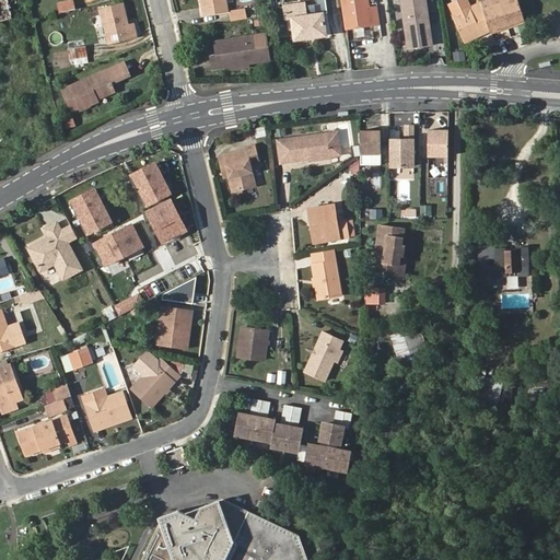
[(0,0),(0,22),(13,20),(9,0),(0,0)]
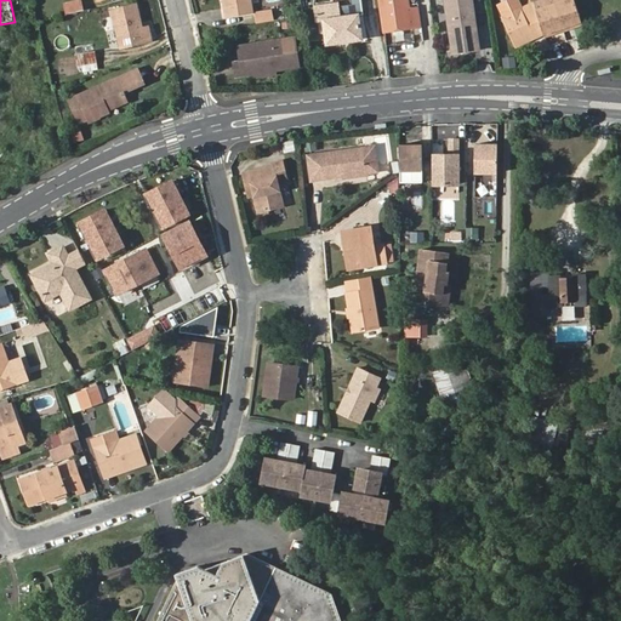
[(222,0),(226,17),(250,12),(248,0),(222,0)]
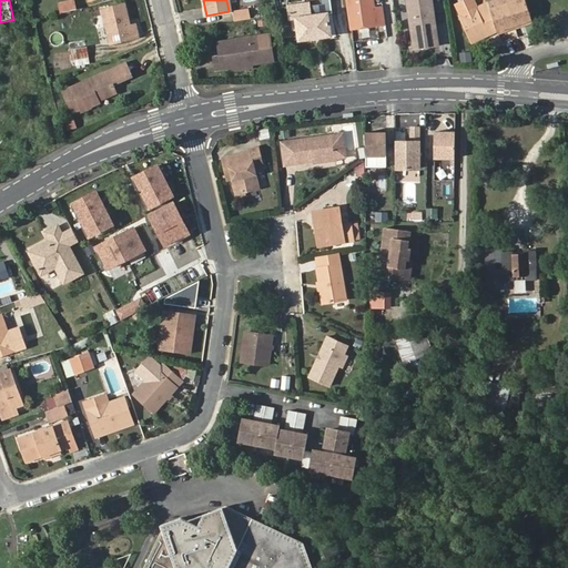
[(385,23),(382,6),(374,6),(373,0),(347,0),(352,28),(385,23)]
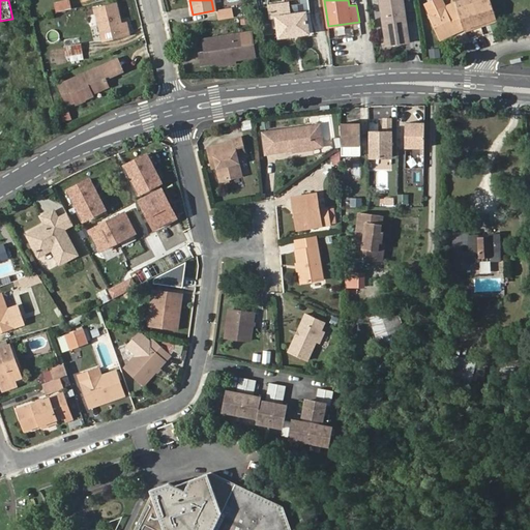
[(378,0),(385,47),(409,43),(403,0),(378,0)]
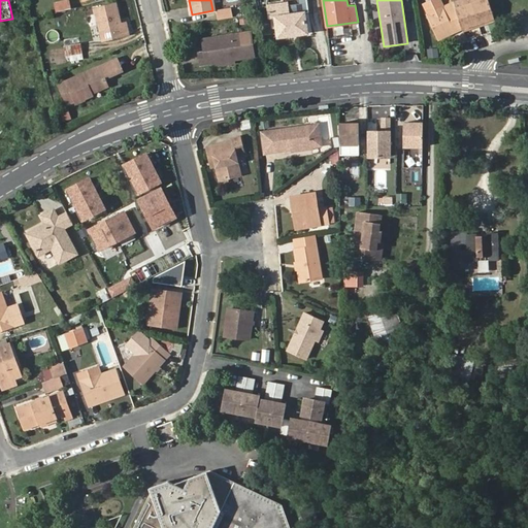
[(438,0),(431,0),(423,4),(427,14),(425,15),(435,38),(460,27),(459,24),(455,12),(452,3),(441,7),(438,0)]
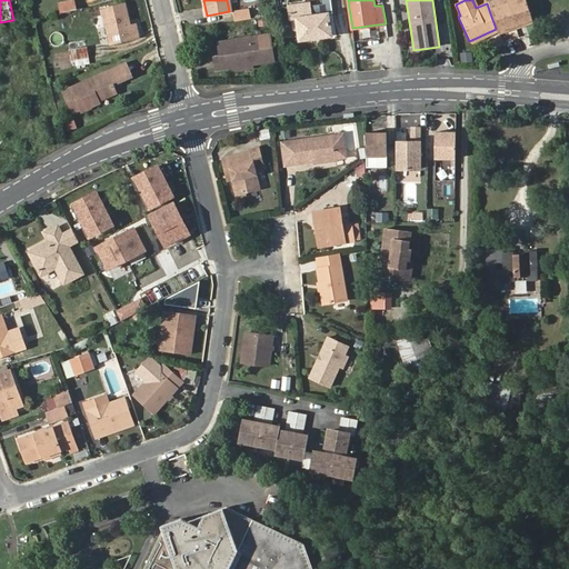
[(512,23),(505,0),(486,0),(487,3),(490,13),(495,26),(499,25),(500,28),(505,26),(512,23)]
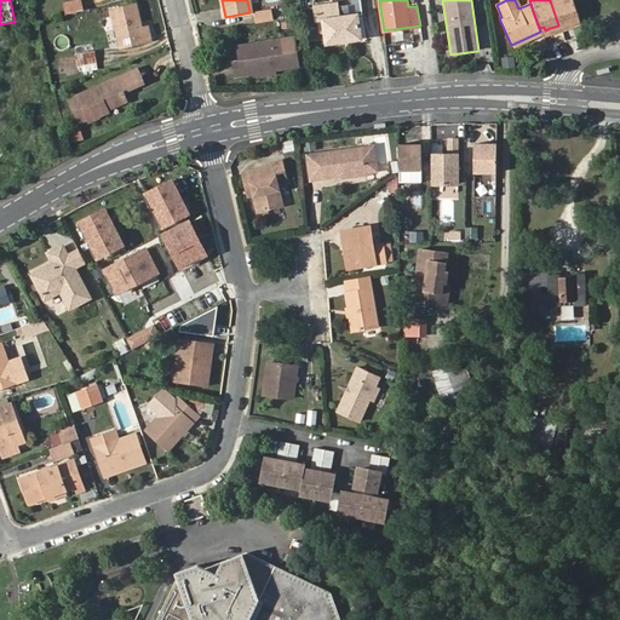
[(567,23),(572,21),(570,18),(575,16),(570,0),(550,0),(558,26),(567,23)]
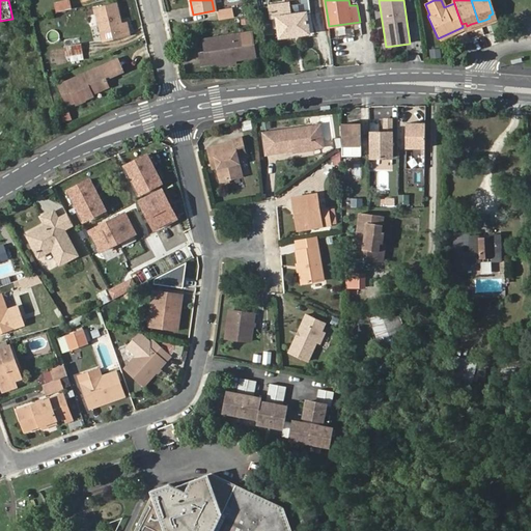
[(70,1),(53,4),(55,14),(72,9),(70,1)]
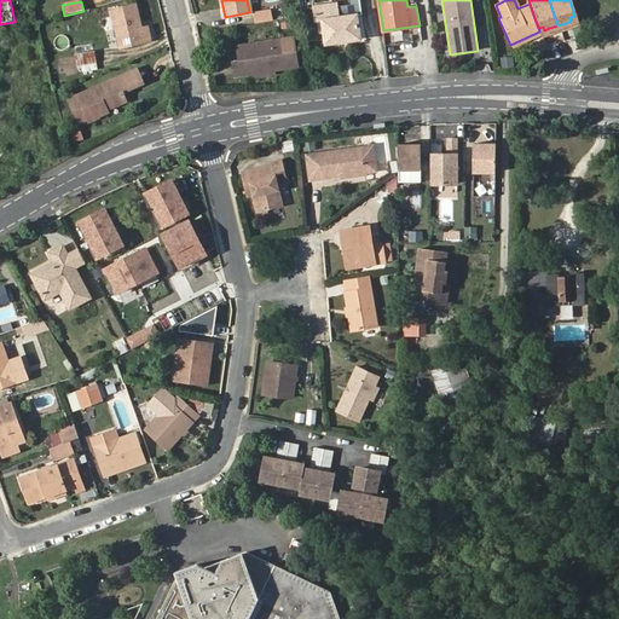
[(318,22),(324,19),(328,44),(362,39),(357,16),(340,18),(337,4),(316,7),(318,22)]
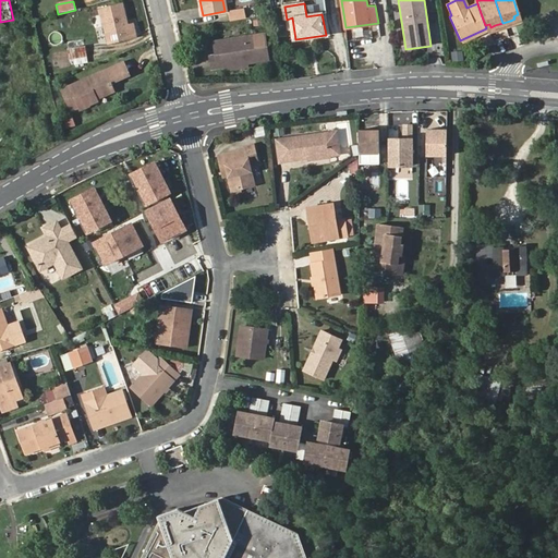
[(128,31),(126,26),(121,4),(100,10),(108,44),(135,37),(134,29),(128,31)]
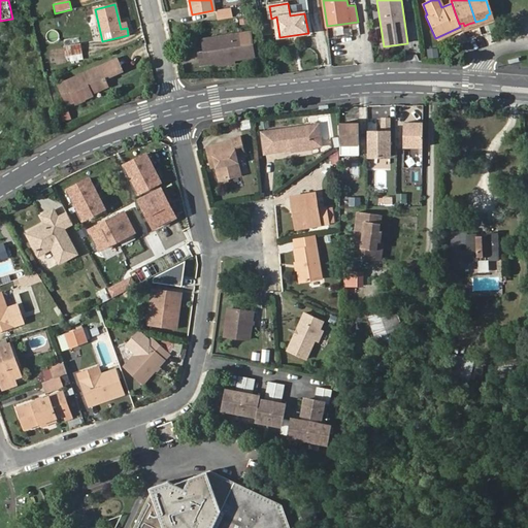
[(231,8),(217,10),(219,20),(232,18),(231,8)]
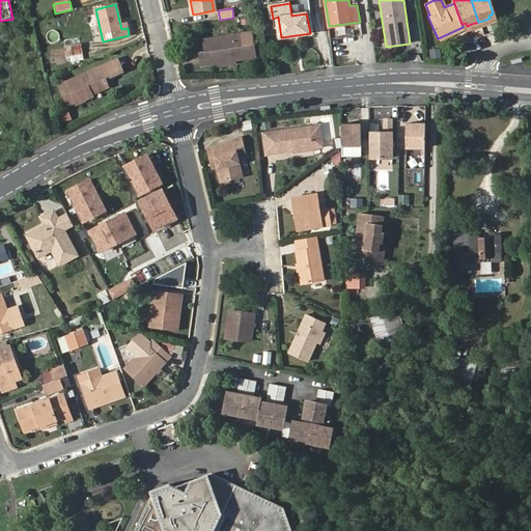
[(49,39),(57,42),(59,33),(51,31),(49,39)]
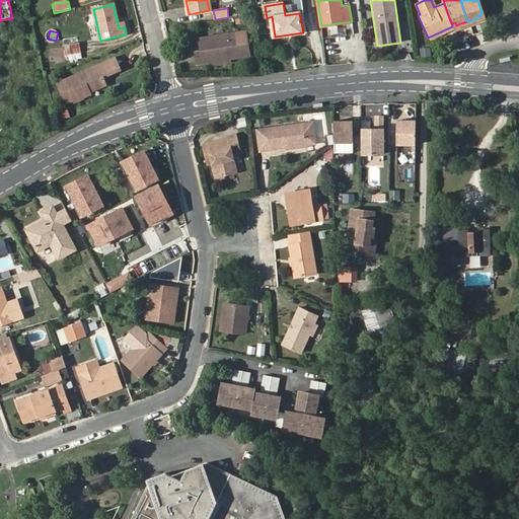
[(213,62),(228,59),(248,56),(244,32),(198,40),(200,52),(195,54),(197,64),(213,62)]
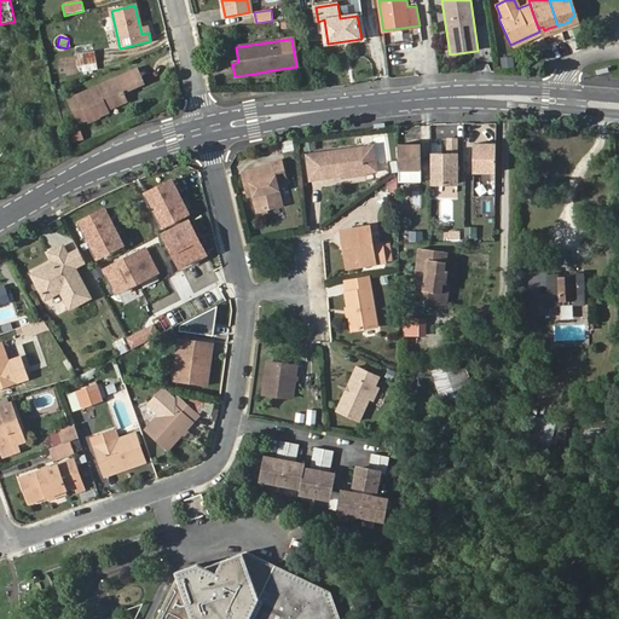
[(97,70),(92,45),(74,47),(77,74),(97,70)]
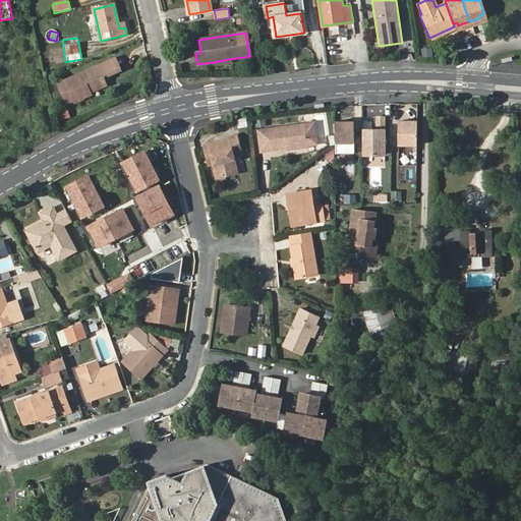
[(432,48),(422,48),(421,56),(431,56),(432,48)]
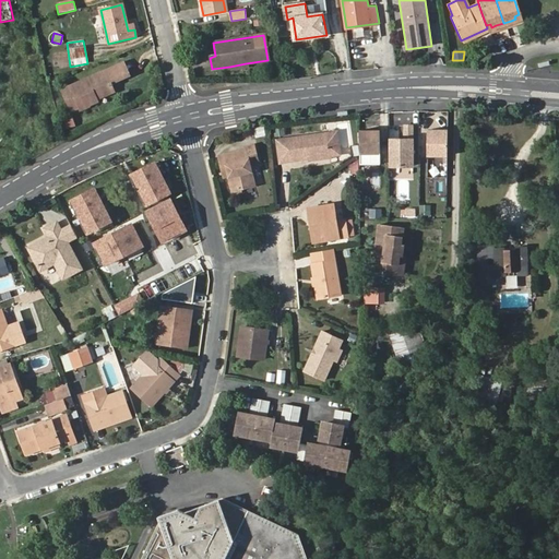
[(126,63),(105,72),(61,90),(70,109),(76,106),(79,109),(95,102),(94,96),(111,88),(109,83),(130,74),(126,63)]
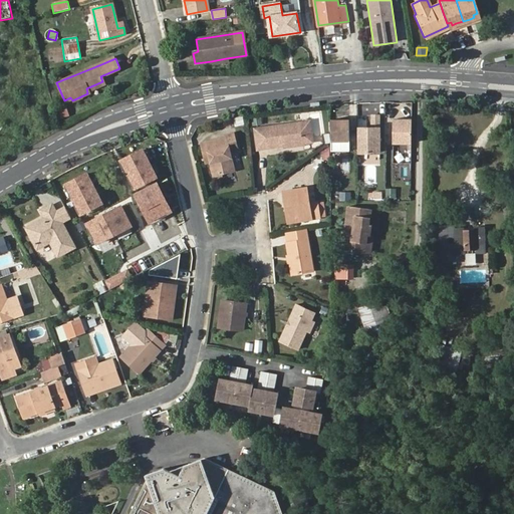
[(104,86),(102,81),(86,88),(87,93),(104,86)]
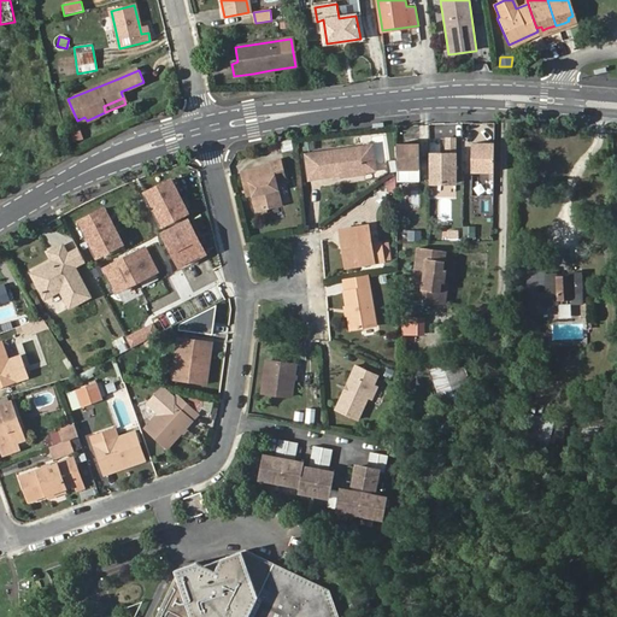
[(72,142),(83,140),(80,128),(69,130),(72,142)]
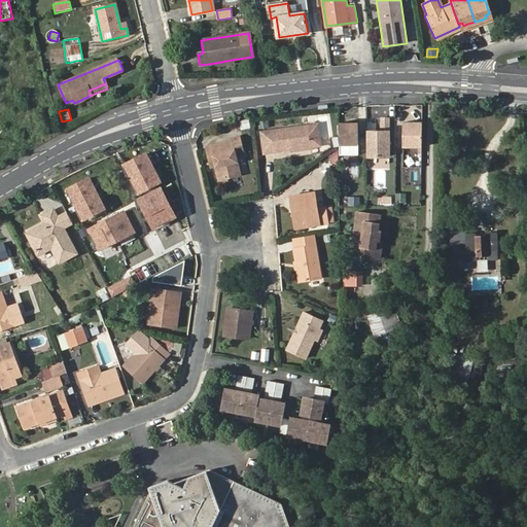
[(387,117),(380,117),(380,130),(365,131),(365,155),(388,154),(387,117)]
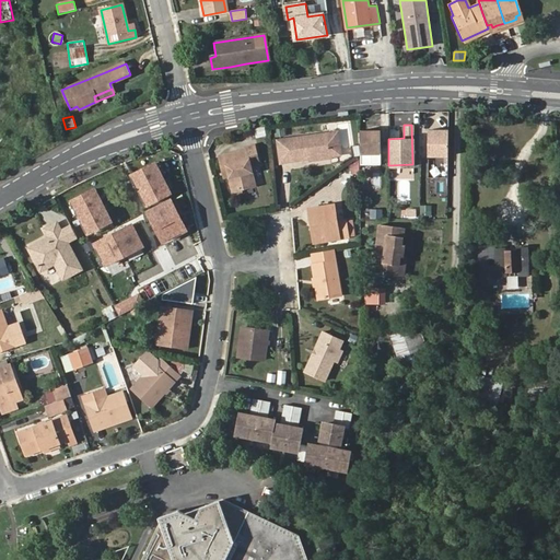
[(265,126),(255,128),(256,137),(266,135),(265,126)]
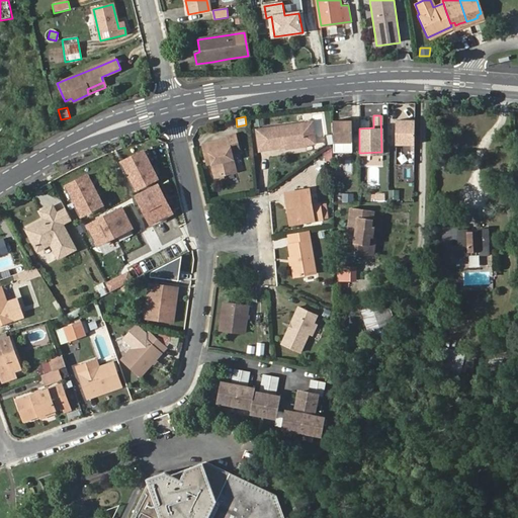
[(350,118),(332,118),(332,140),(350,140),(350,118)]
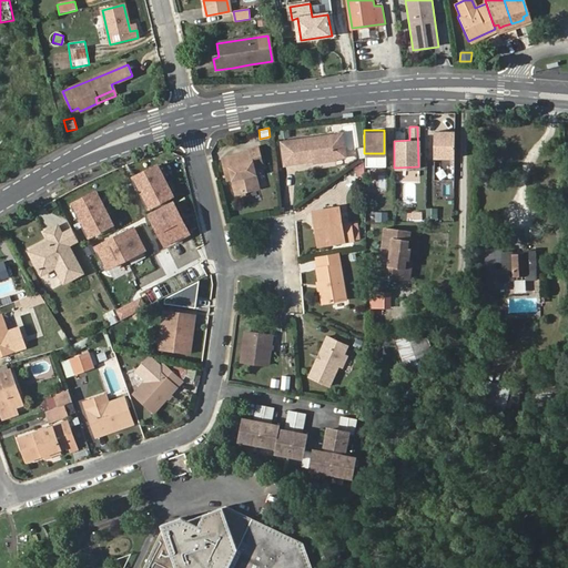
[(341,132),(331,133),(334,155),(343,154),(341,132)]
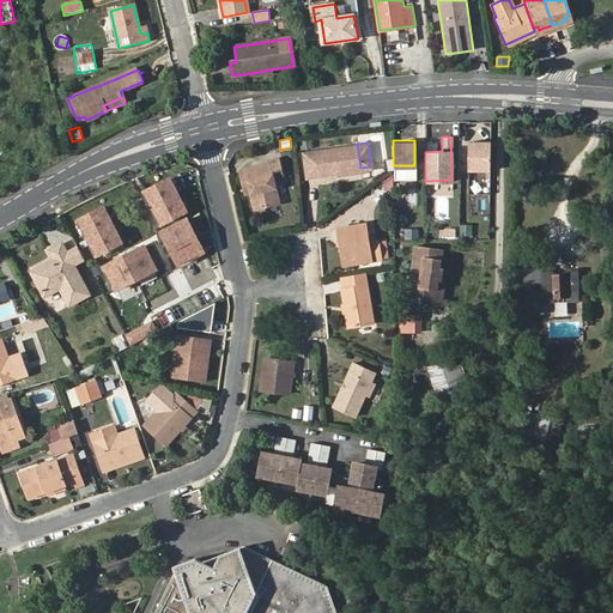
[(357,144),(313,150),(315,174),(337,171),(337,169),(350,168),(350,171),(360,170),(360,168),(357,144)]
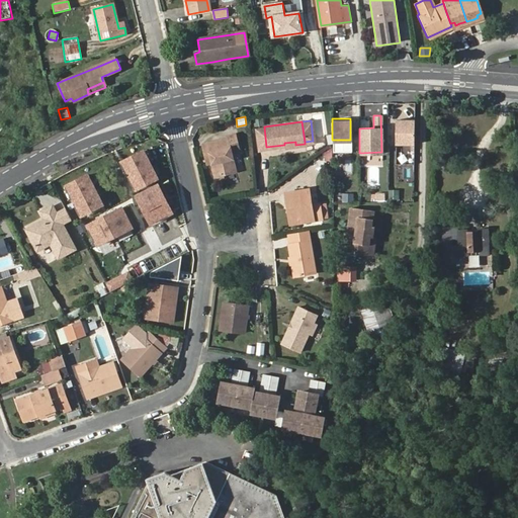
[(413,146),(412,121),(394,121),(394,146),(413,146)]
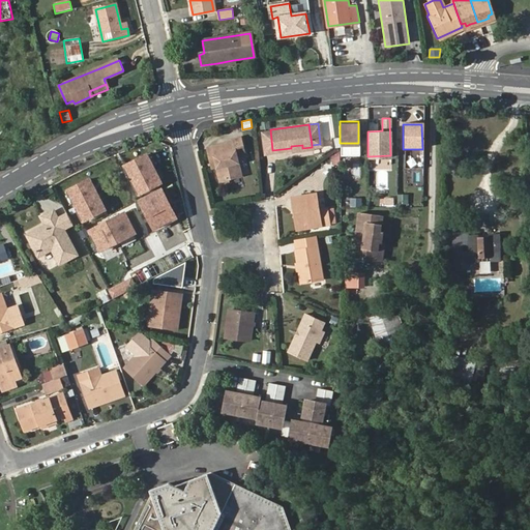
[(272,150),(270,129),(261,131),(264,151),(272,150)]
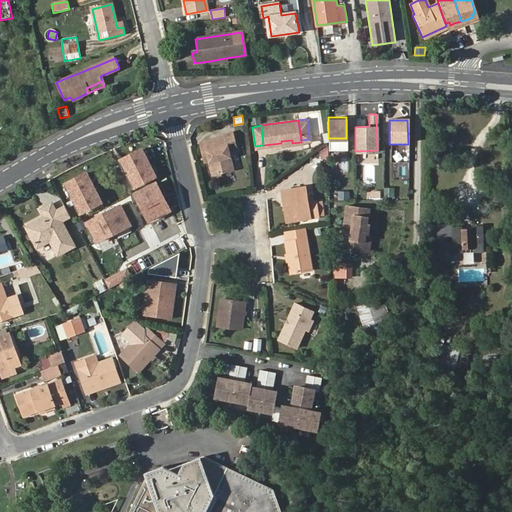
[(200,142),(203,155),(207,154),(209,159),(212,173),(232,168),(228,150),(235,148),(231,132),(224,134),(225,136),(200,142)]
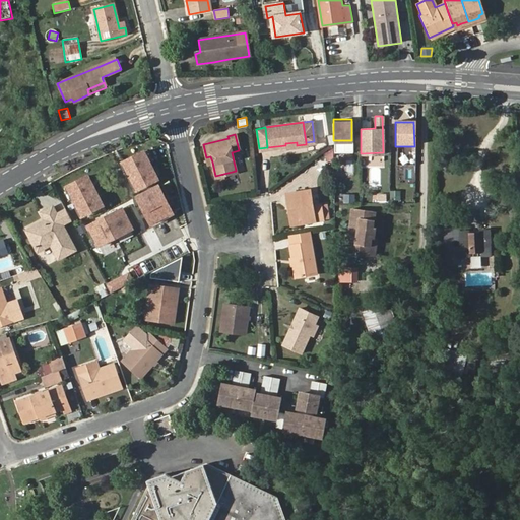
[(145,150),(123,161),(138,193),(160,182),(145,150)]
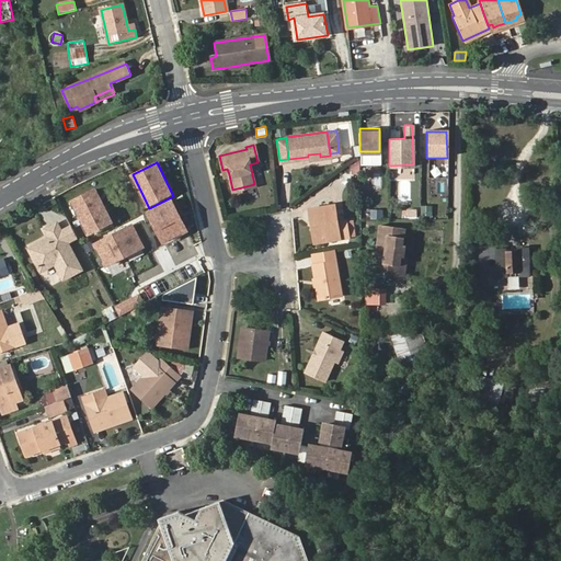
[(96,190),(71,202),(88,235),(113,222),(96,190)]
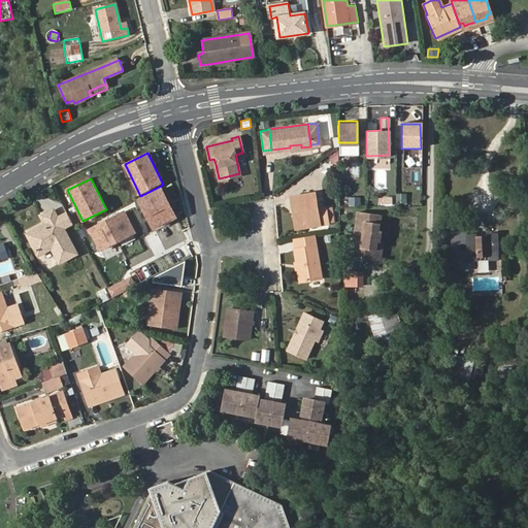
[(162,188),(139,199),(155,231),(177,220),(162,188)]
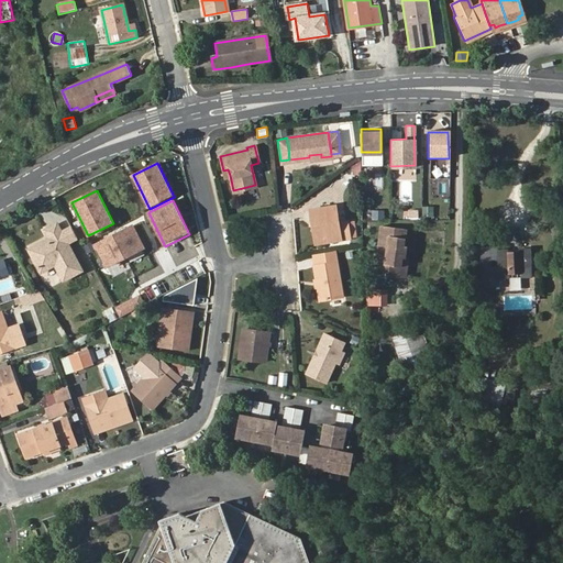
[(310,208),(312,221),(316,220),(319,239),(340,235),(340,239),(349,236),(346,220),(339,222),(335,205),(310,208)]
